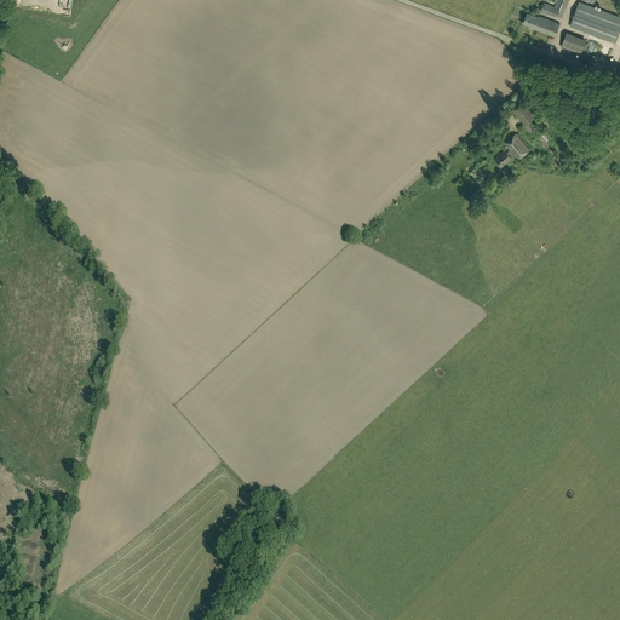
[(544,3),(540,11),(556,17),(556,16),(562,18),(569,0),(557,0),(555,7),(544,3)]
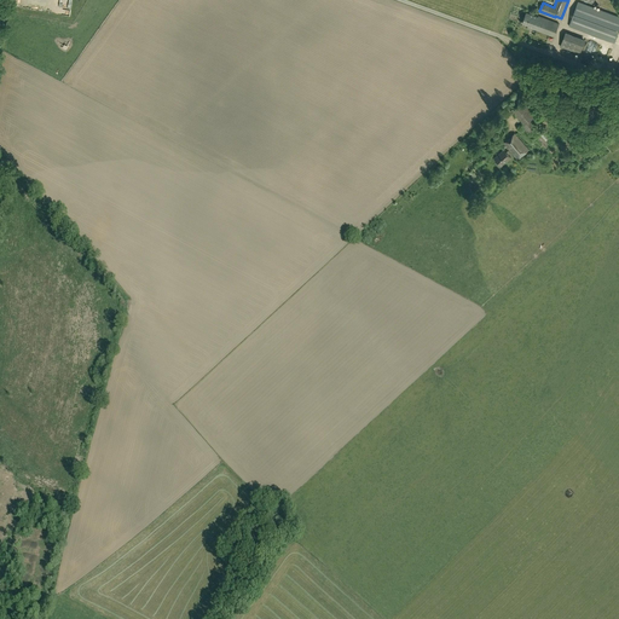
[(568,25),(614,42),(618,29),(618,16),(578,1),(568,25)]
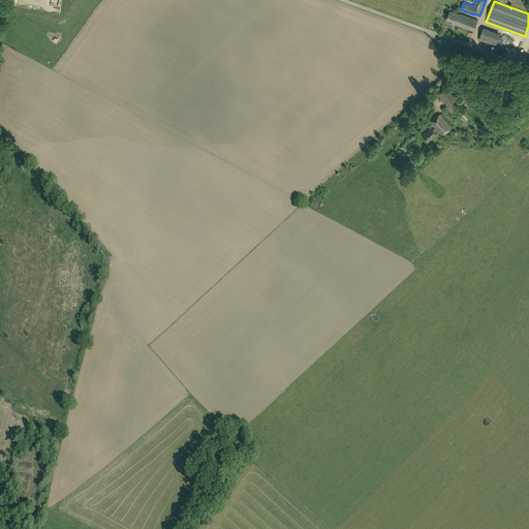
[(449,10),(446,20),(456,24),(456,25),(473,31),(477,20),(460,13),(459,14),(449,10)]
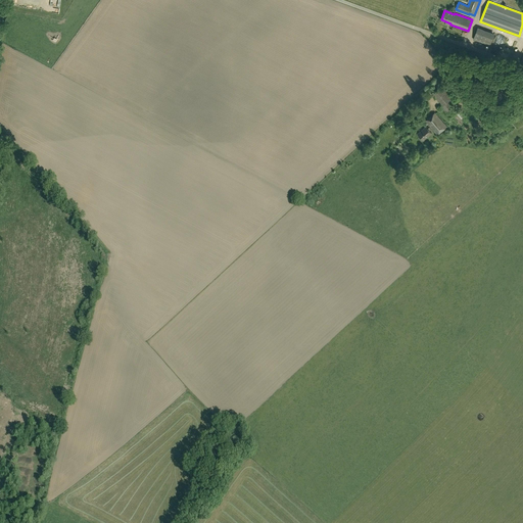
[(473,39),(490,45),(494,35),(477,29),(473,39)]
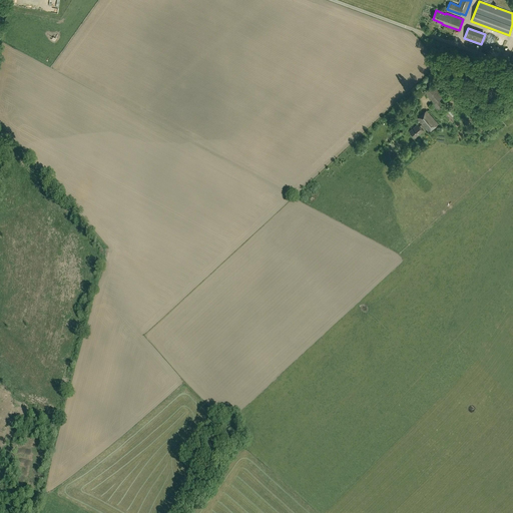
[(445,95),(435,83),(426,91),(436,103),(433,105),(442,115),(448,109),(440,99),(445,95)]
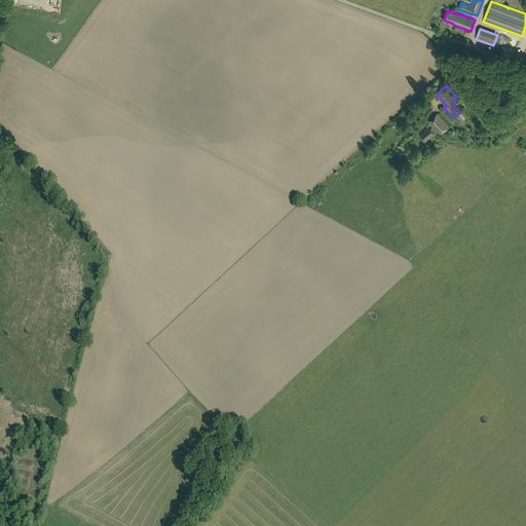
[(427,122),(431,127),(429,129),(428,127),(419,136),(425,142),(434,134),(431,132),(434,129),(440,136),(449,127),(437,113),(427,122)]
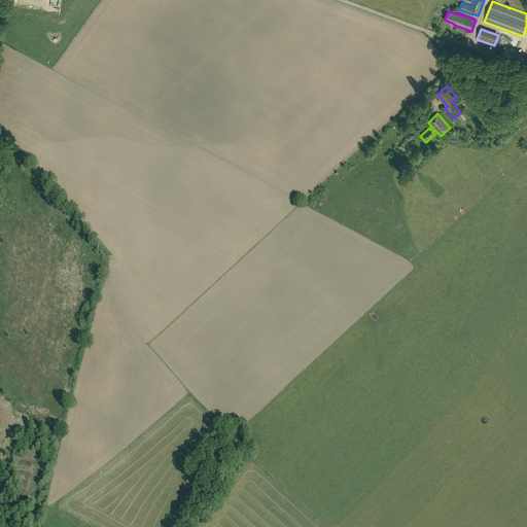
[(499,134),(495,128),(490,133),(493,138),(499,134)]
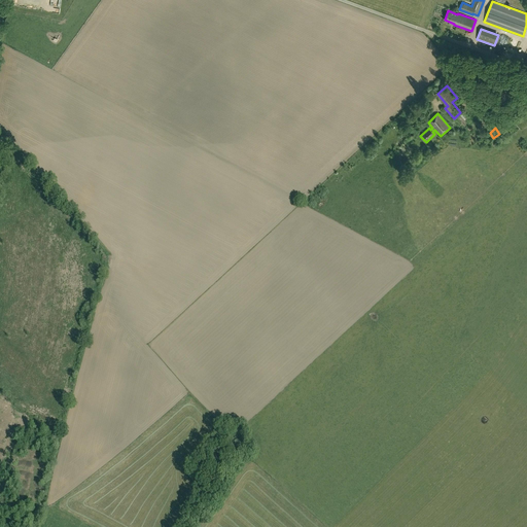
All buildings are outlined.
